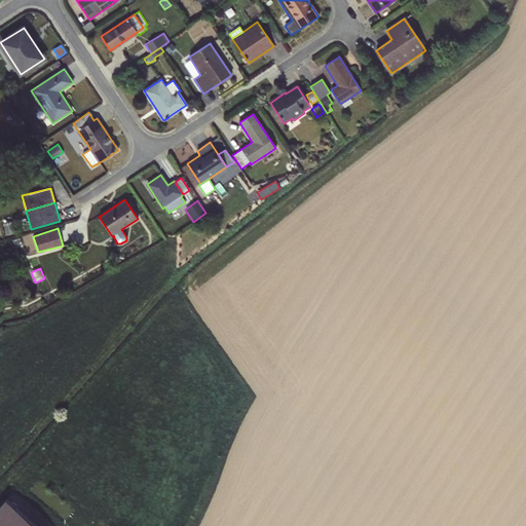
[(0,525),(34,525),(5,500),(0,505),(0,525)]
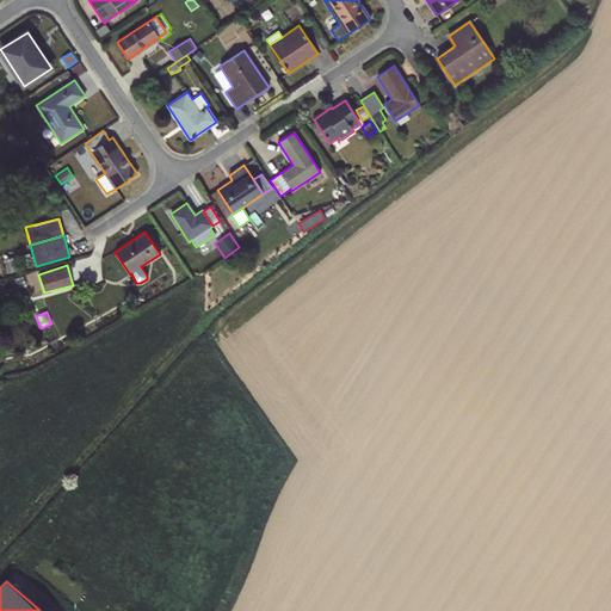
All buildings are outlined.
